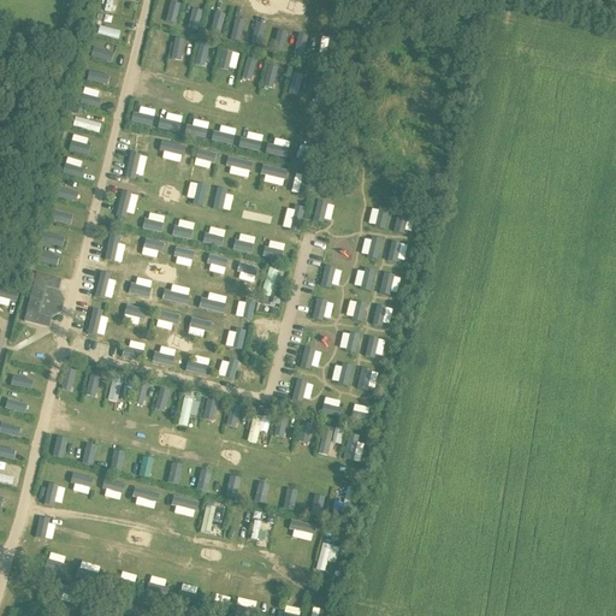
[(176,0),(164,0),(159,22),(171,24),(176,0)]
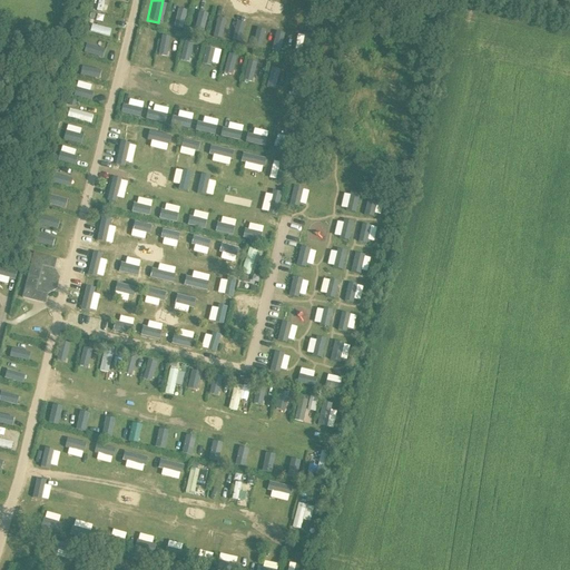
[(185,3),(175,1),(168,27),(179,29),(185,3)]
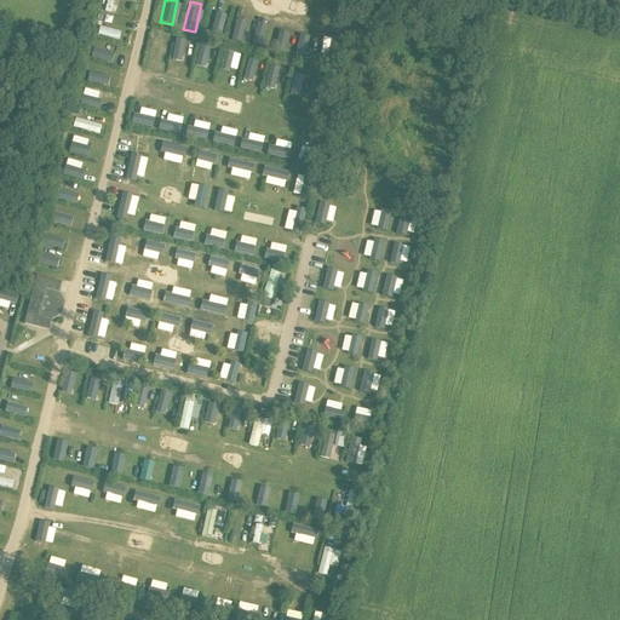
[(248,15),(244,36),(254,38),(259,16),(248,15)]
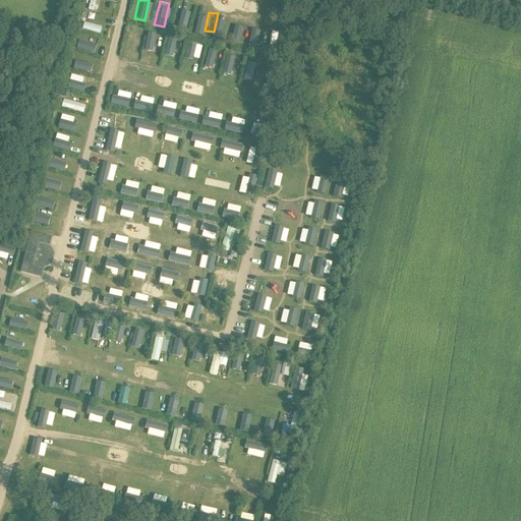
[(191,15),(184,13),(179,34),(187,36),(191,15)]
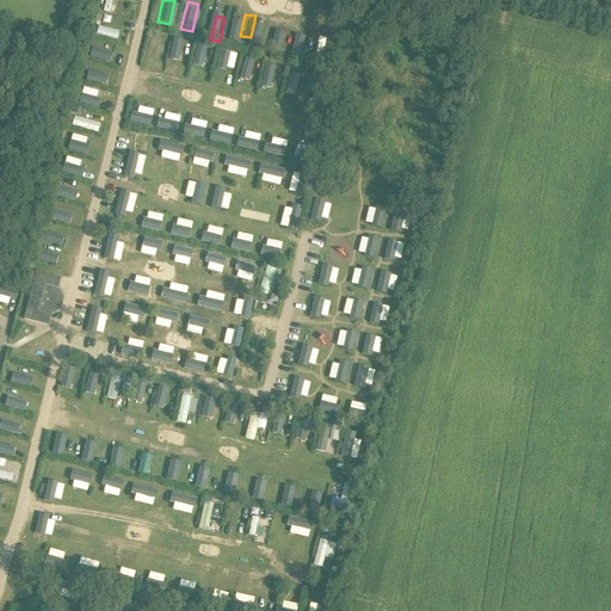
[(98,25),(97,34),(118,39),(119,31),(98,25)]
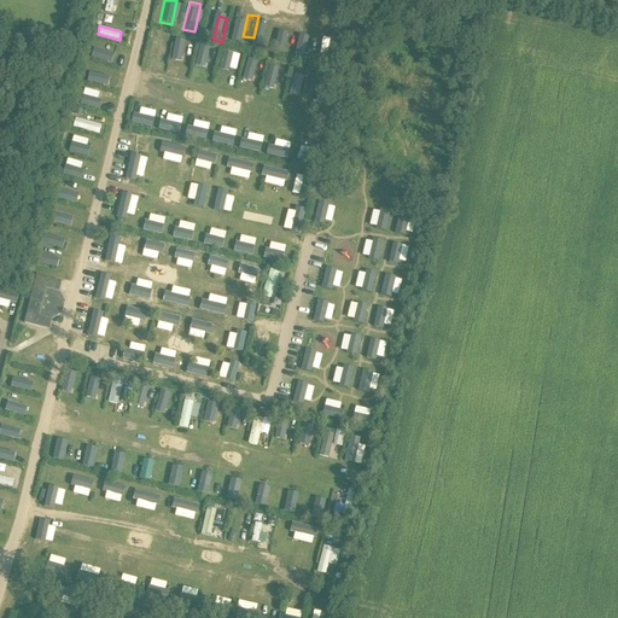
[(175,39),(169,65),(178,68),(185,41),(175,39)]
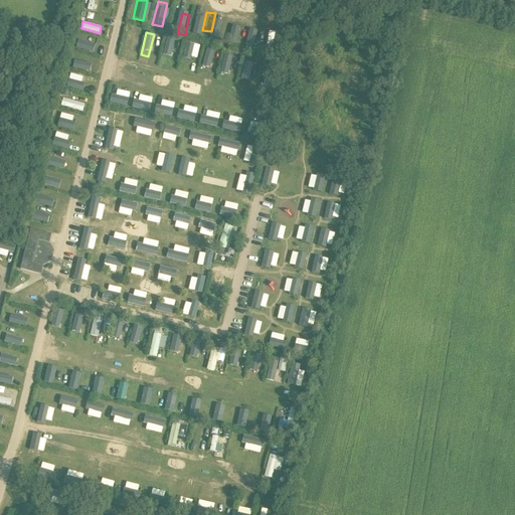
[(167,37),(162,55),(169,56),(173,38),(167,37)]
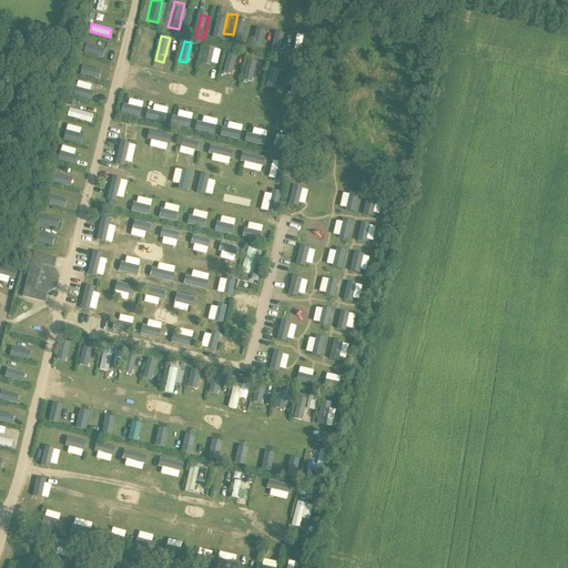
[(85,43),(83,52),(102,57),(104,48),(85,43)]
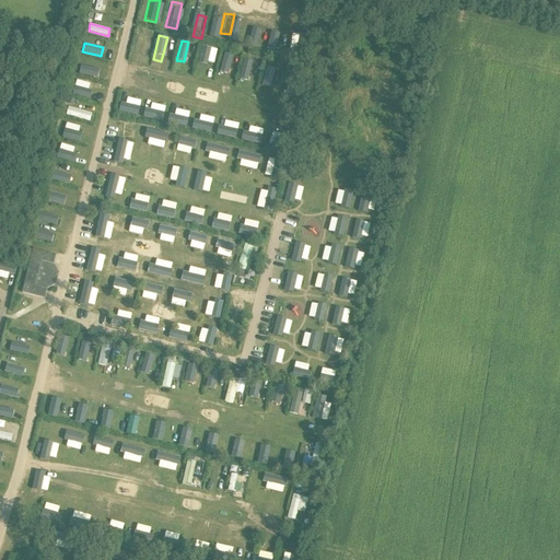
[(202,46),(199,63),(207,66),(211,48),(202,46)]
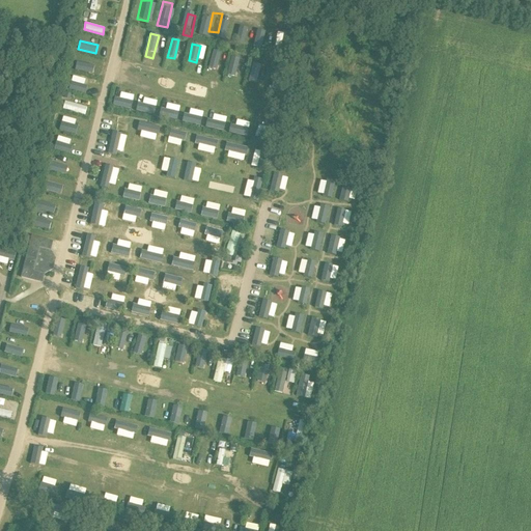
[(212,49),(206,73),(215,75),(220,51),(212,49)]
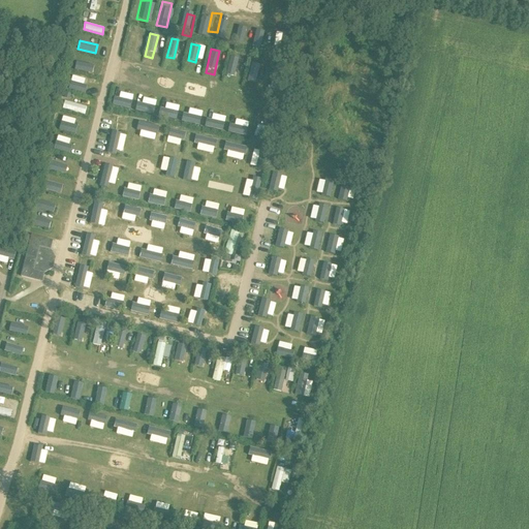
[(235,76),(239,58),(231,56),(227,75),(235,76)]
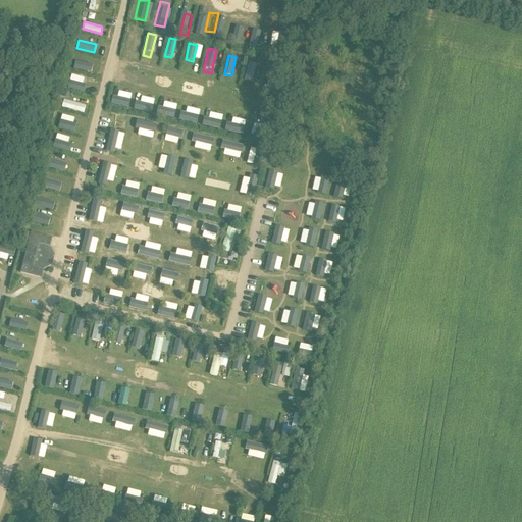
[(75,62),(74,69),(93,73),(95,66),(75,62)]
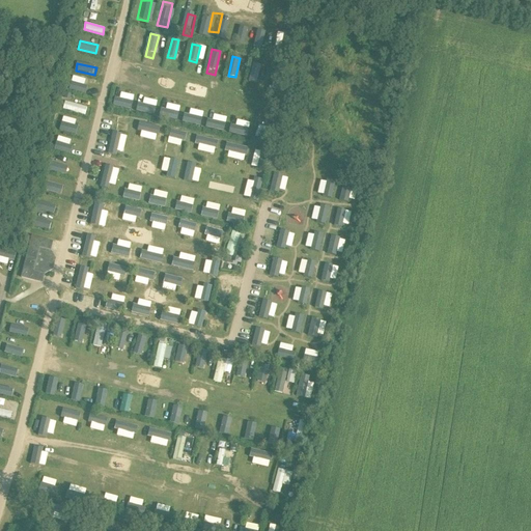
[(256,65),(251,86),(259,89),(266,67),(256,65)]
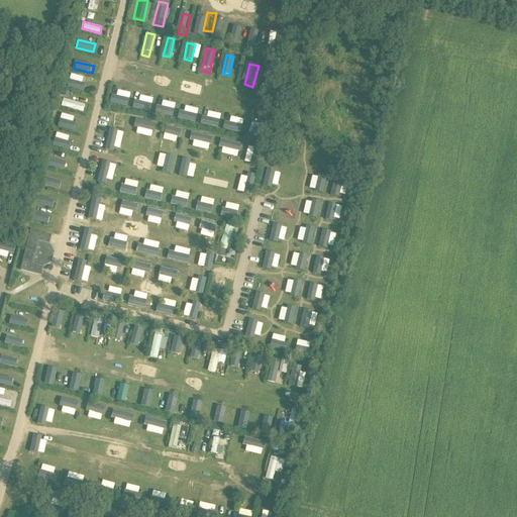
[(84,74),(82,80),(90,83),(92,76),(84,74)]
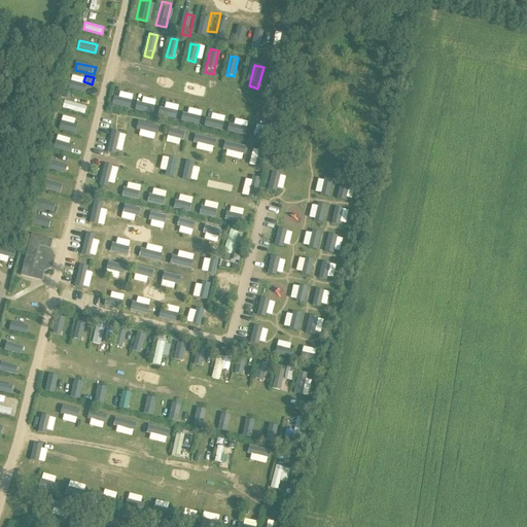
[(281,79),(272,77),(268,94),(277,97),(281,79)]
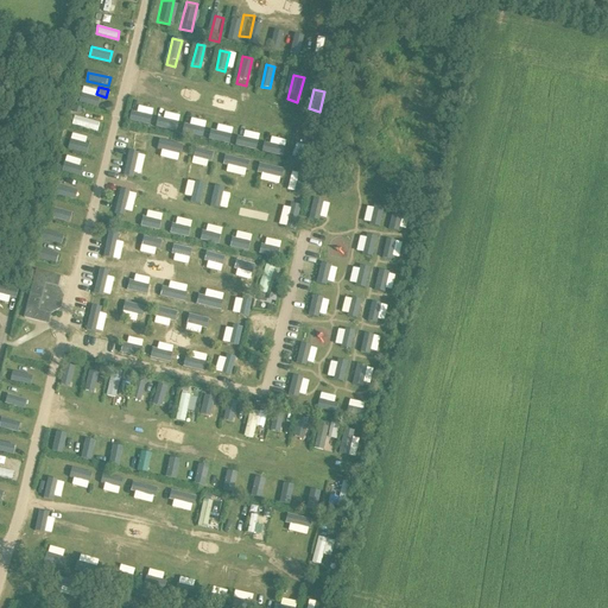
[(82,94),(80,103),(97,107),(100,99),(82,94)]
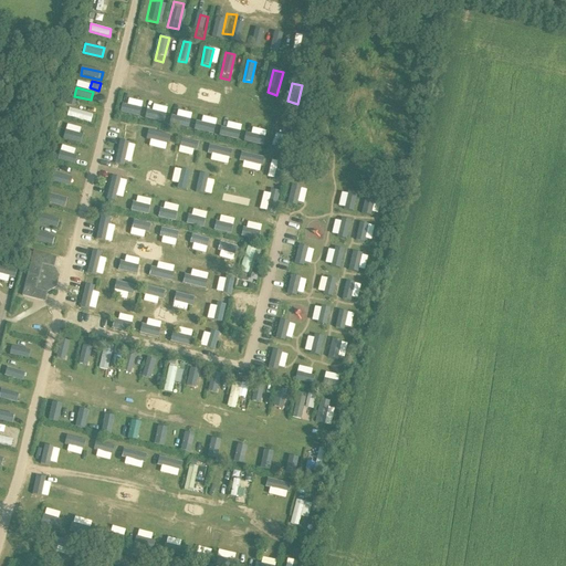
[(123,103),(121,112),(140,117),(143,108),(123,103)]
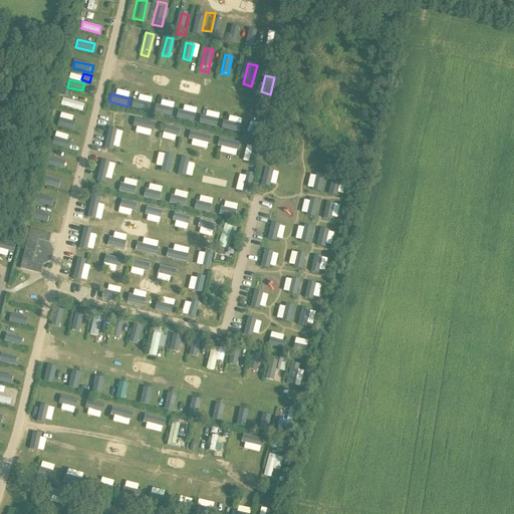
[(62,98),(60,105),(82,110),(84,103),(62,98)]
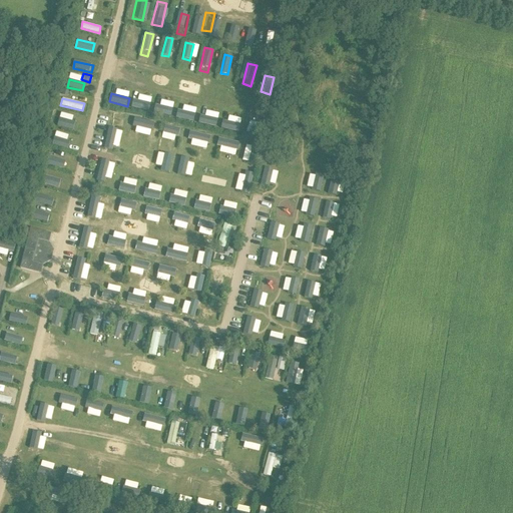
[(133,99),(131,107),(149,111),(151,103),(133,99)]
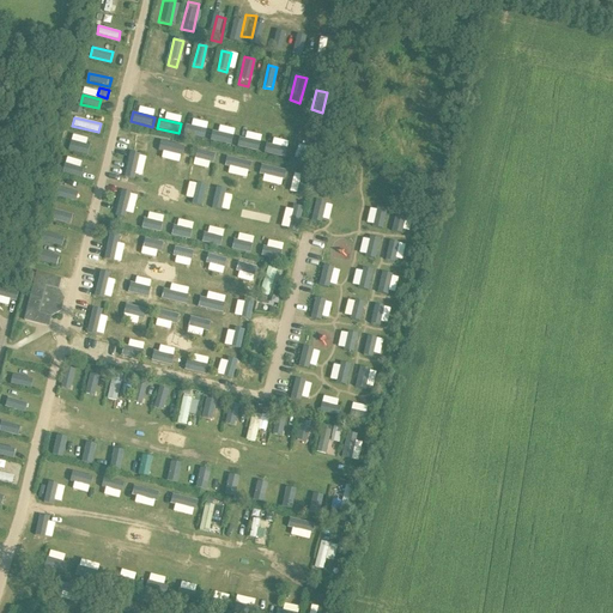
[(186,125),(183,134),(205,139),(207,129),(186,125)]
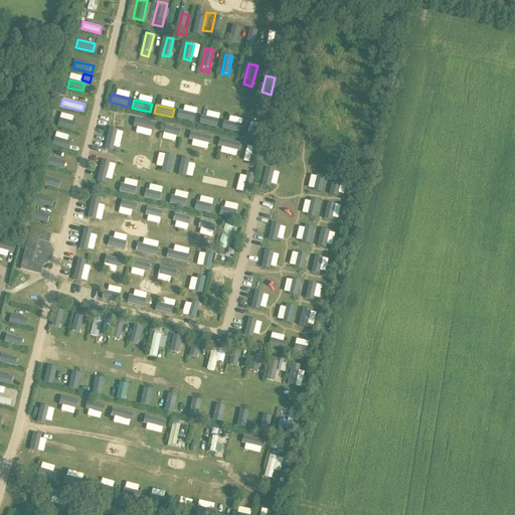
[(179,110),(177,118),(193,122),(195,114),(179,110)]
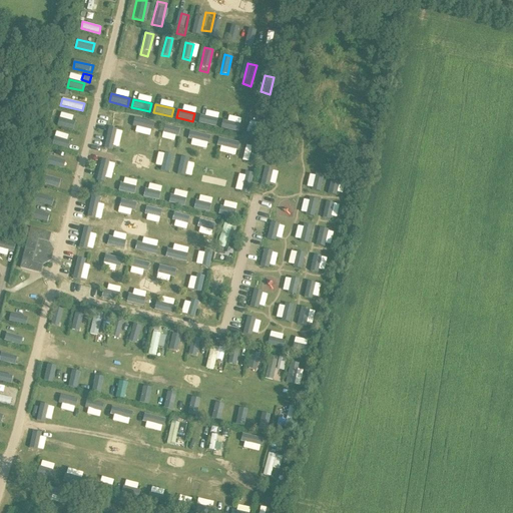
[(113,110),(107,132),(115,134),(120,111),(113,110)]
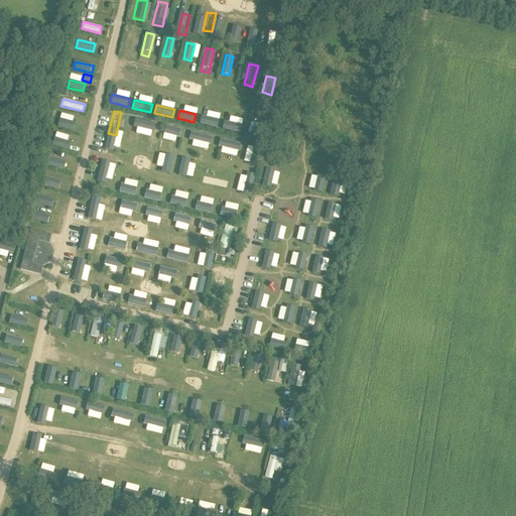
[(131,115),(126,137),(134,139),(138,117),(131,115)]
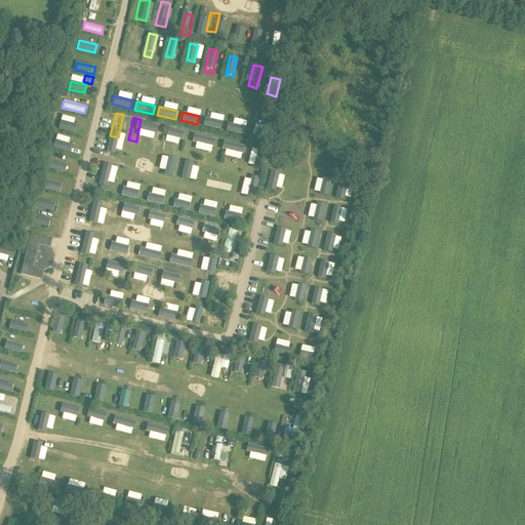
[(205,117),(203,125),(221,129),(224,122),(205,117)]
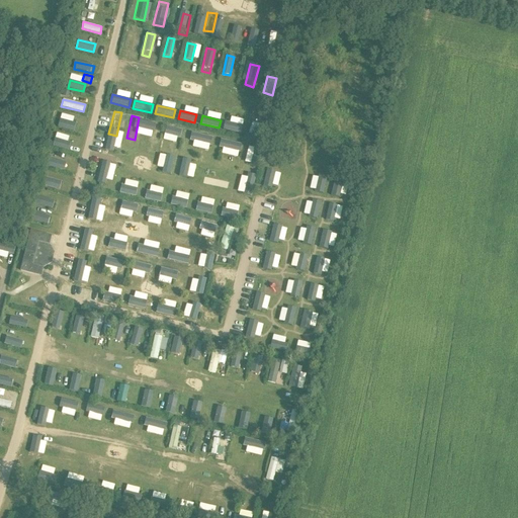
[(60,119),(58,127),(75,132),(76,123),(60,119)]
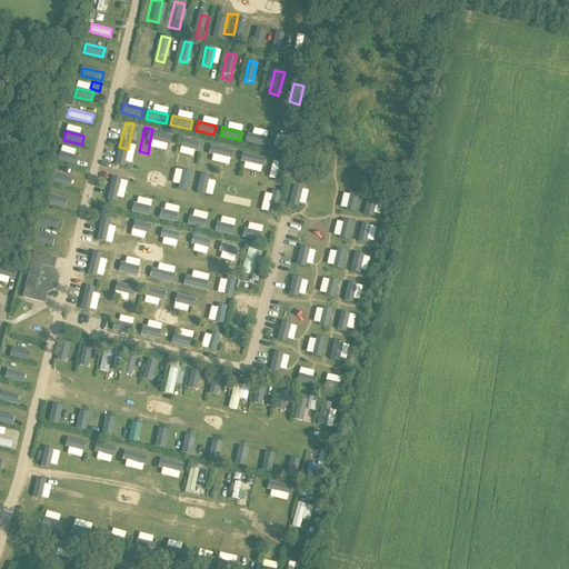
[(248,133),(246,141),(265,146),(267,138),(248,133)]
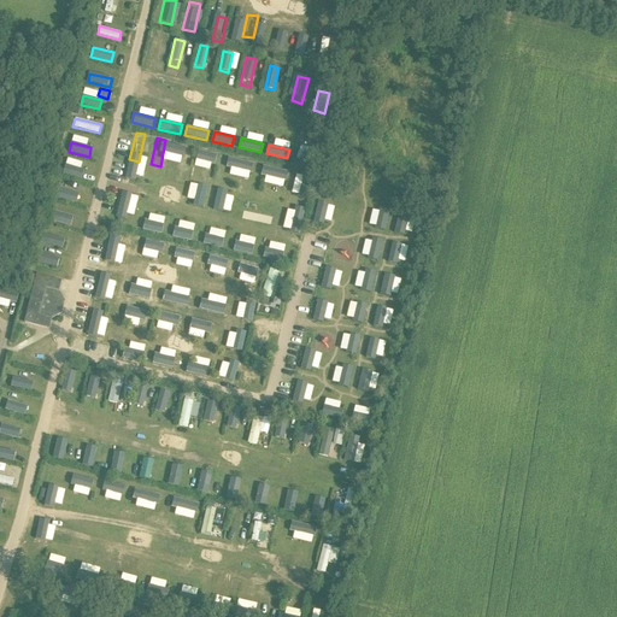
[(181,150),(174,148),(168,168),(176,170),(181,150)]
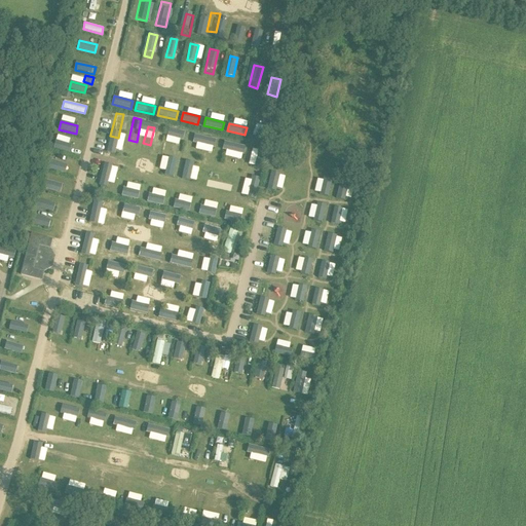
[(185,133),(168,128),(166,136),(183,140),(185,133)]
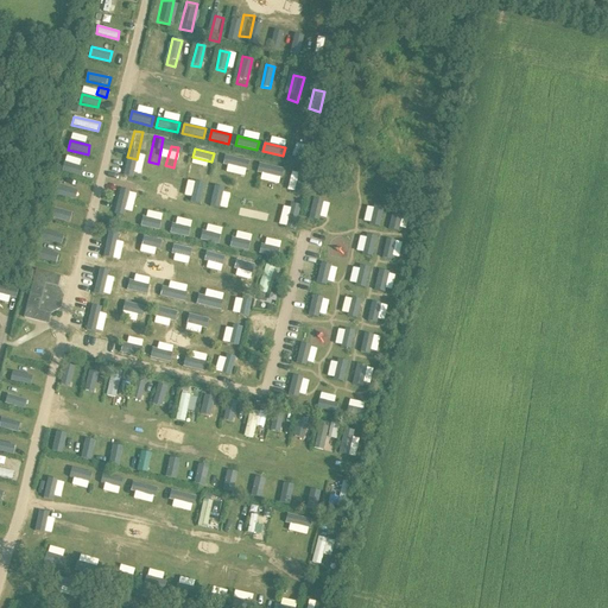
[(296,150),(293,157),(314,162),(316,154),(296,150)]
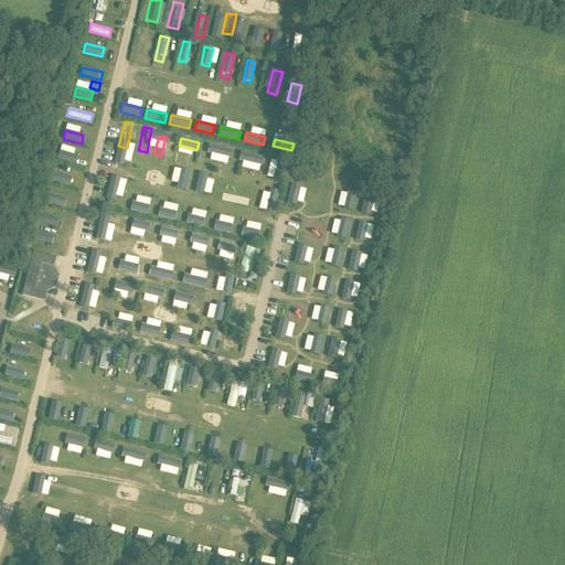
[(234,151),(209,145),(206,153),(232,159),(234,151)]
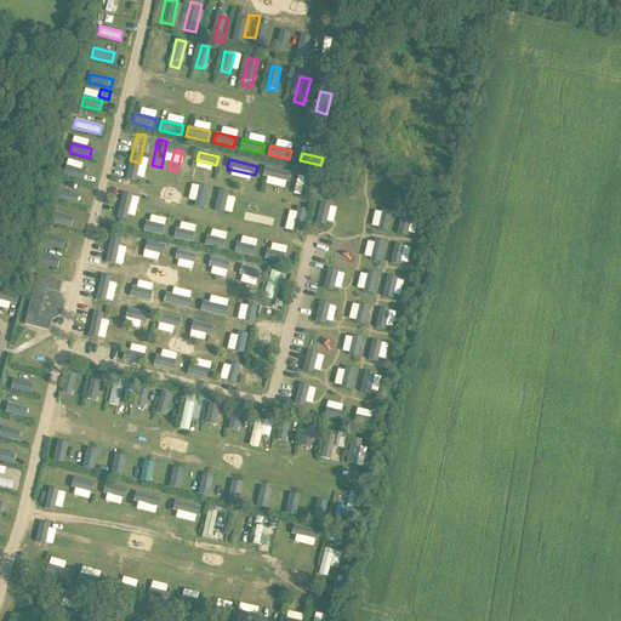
[(64,165),(62,175),(83,180),(85,170),(64,165)]
